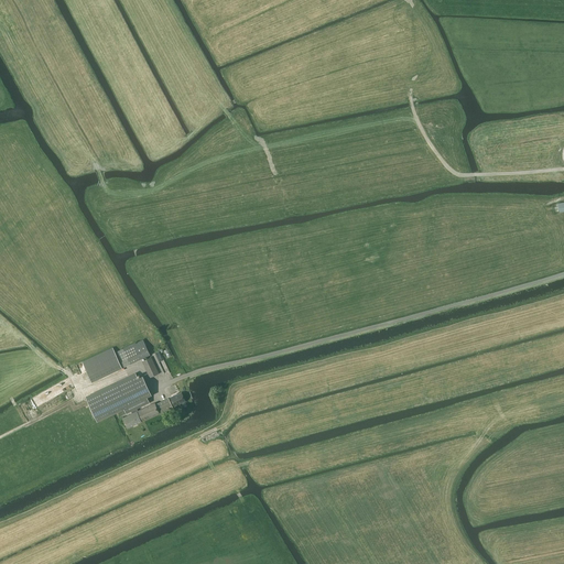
[(110,373),(150,355),(143,339),(116,353),(112,347),(83,362),(91,382),(110,373)]
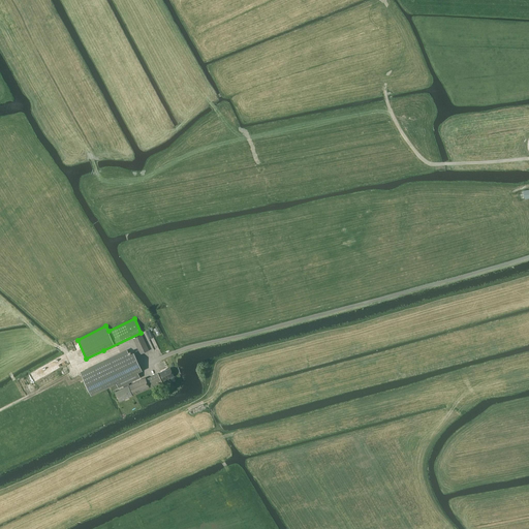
[(141,354),(149,350),(142,335),(133,339),(141,354)]
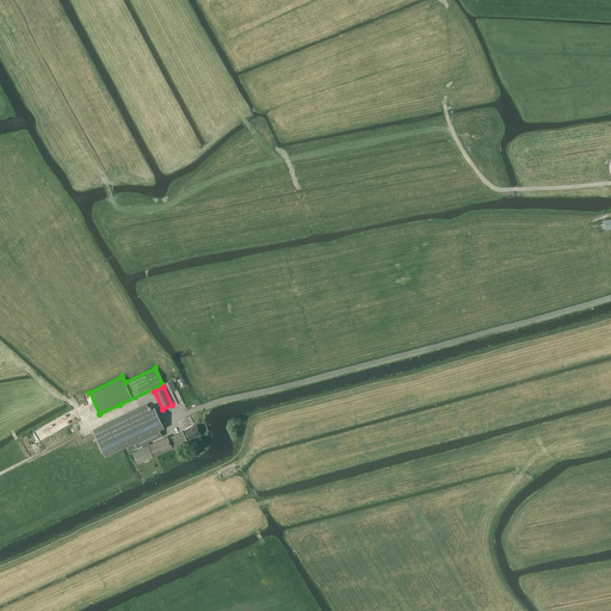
[(150,411),(147,405),(93,430),(105,455),(134,442),(136,448),(142,445),(143,448),(134,452),(139,463),(173,448),(173,449),(187,443),(183,431),(168,438),(167,437),(149,445),(148,442),(161,436),(159,430),(164,427),(155,408),(150,411)]
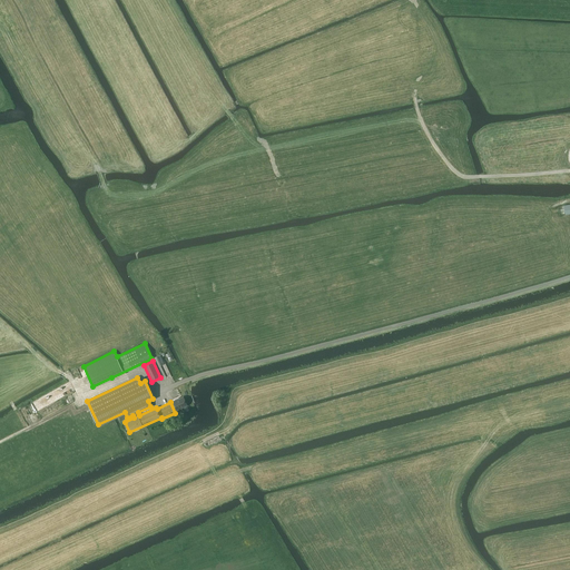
[(173,401),(177,411),(184,408),(185,410),(189,409),(184,396),(179,399),(178,399),(173,401)]
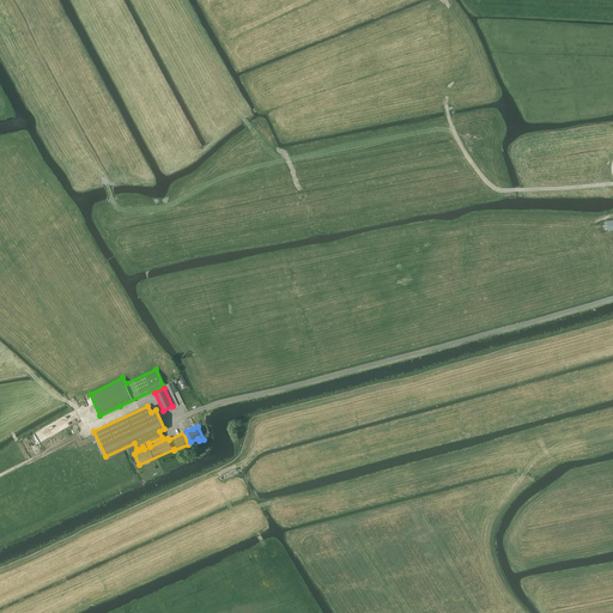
[(234,467),(218,475),(223,483),(237,474),(234,467)]
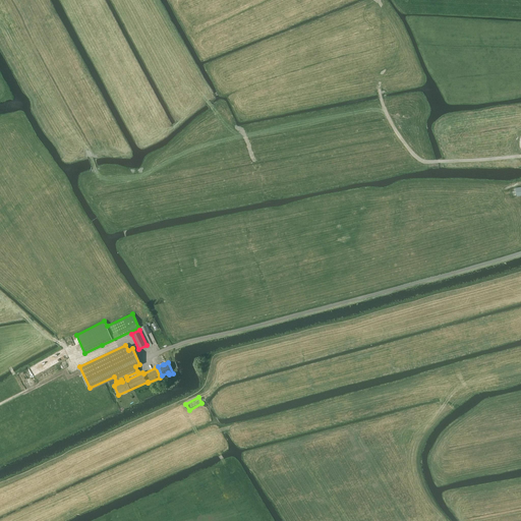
All buildings are outlined.
